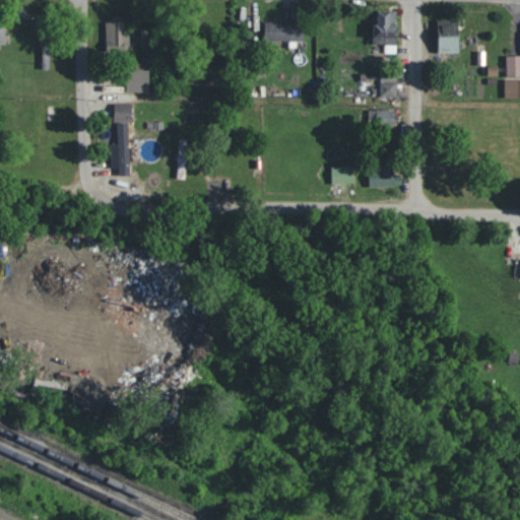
[(397,53),(399,22),(397,22),(398,10),(376,9),(374,43),(385,44),(385,53),(397,53)]
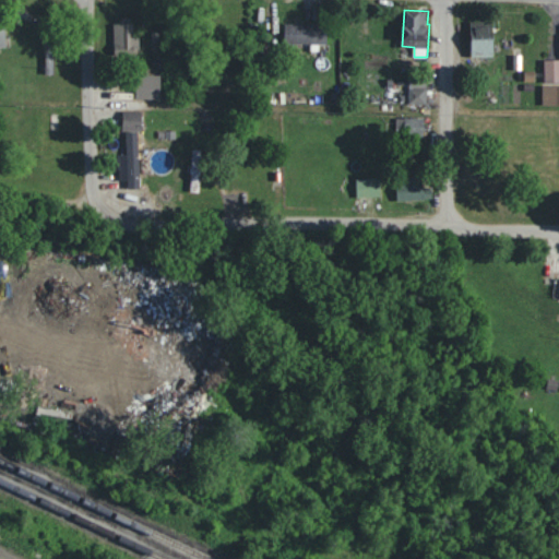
[(140,36),(133,36),(133,20),(114,21),(115,52),(140,52),(140,36)]
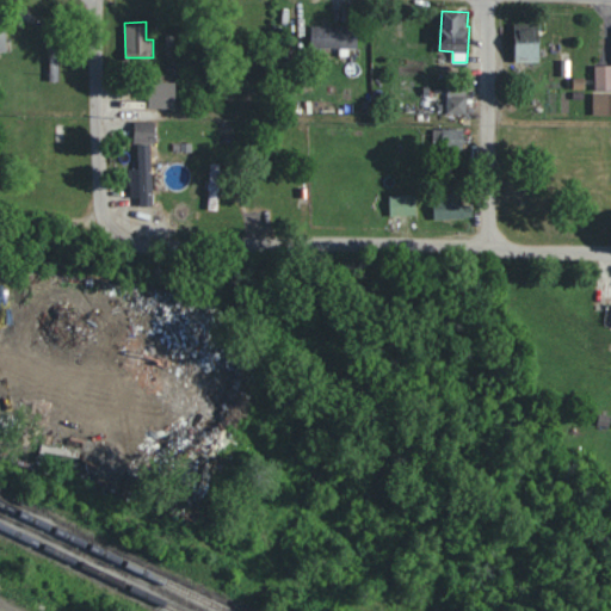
[(539,62),(542,24),(518,23),(516,61),(539,62)]
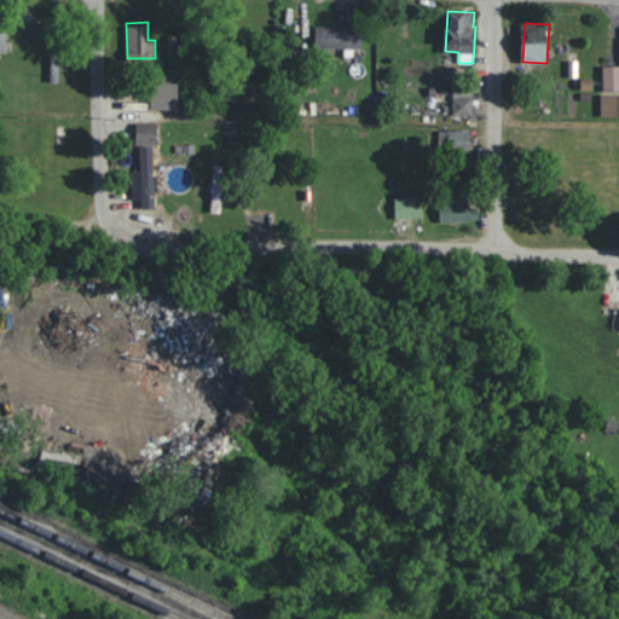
[(5,24),(0,24),(0,51),(10,51),(5,24)]
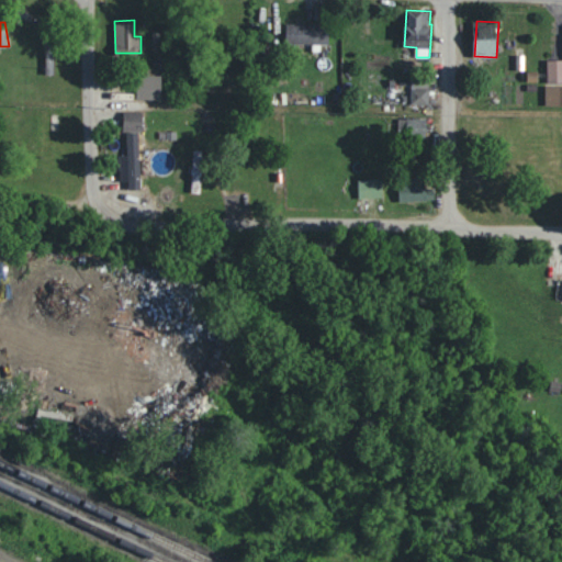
[(285,43),(329,44),(330,24),(285,23),(285,43)]
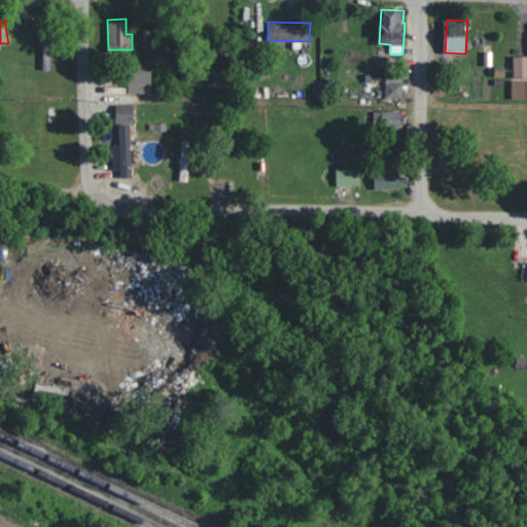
[(511,99),(526,98),(526,56),(514,56),(514,79),(512,79),(511,99)]
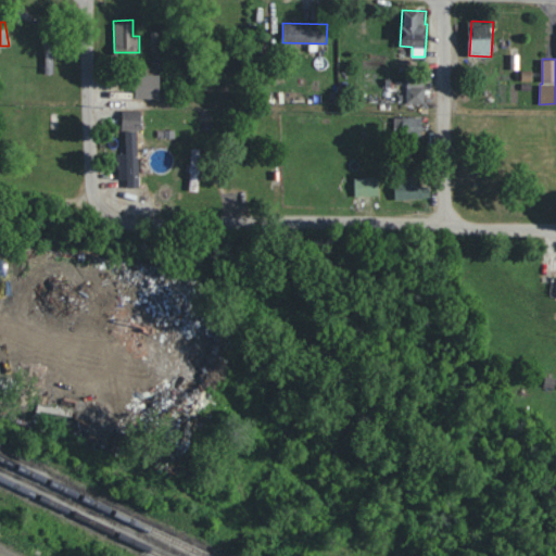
[(161,98),(161,74),(137,74),(136,97),(161,98)]
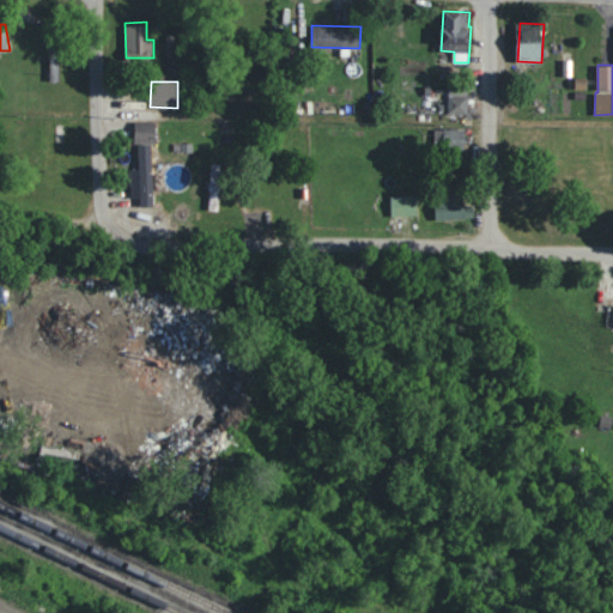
[(468,114),(468,86),(448,86),(448,114),(468,114)]
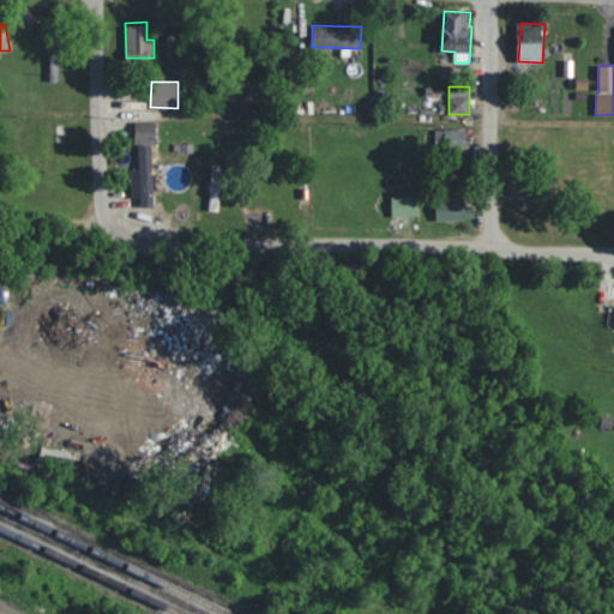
[(157,143),(157,122),(136,122),(136,143),(157,143)]
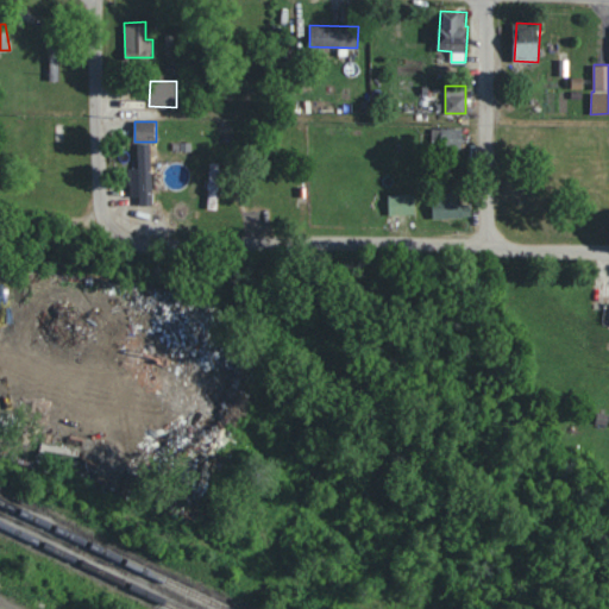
[(444,143),(460,144),(462,129),(444,129),(444,143)]
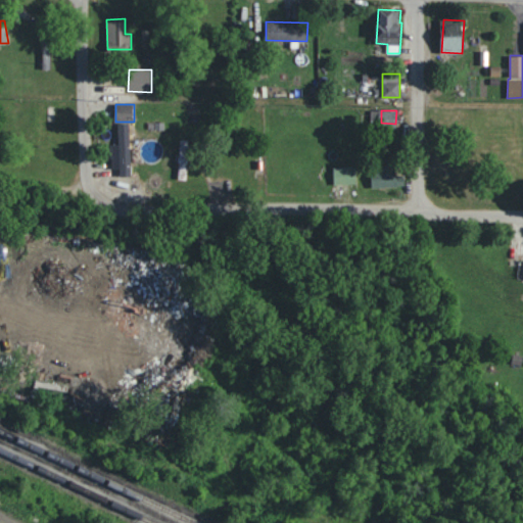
[(179,179),(188,180),(189,139),(181,139),(179,179)]
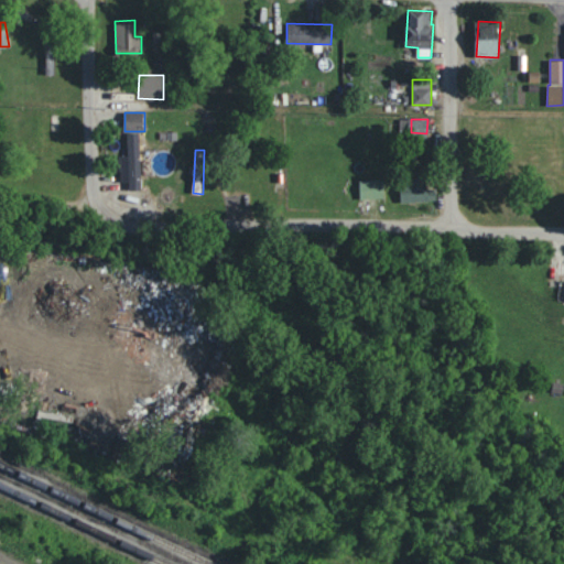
[(436,188),(427,188),(427,176),(400,177),(401,202),(436,201),(436,188)]
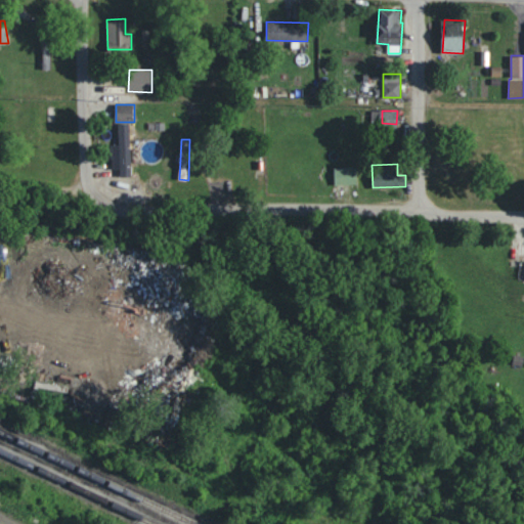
[(335,184),(357,183),(356,166),(335,167),(335,184)]
